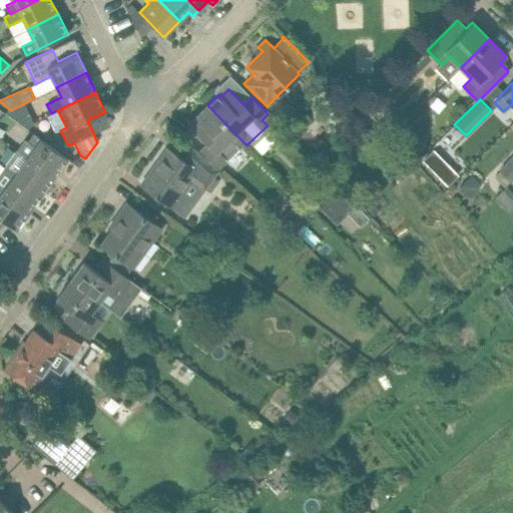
[(197,119),(189,126),(207,144),(199,151),(199,152),(200,151),(214,165),(218,169),(227,159),(238,148),(237,148),(243,142),(207,105),(195,117),(197,119)]
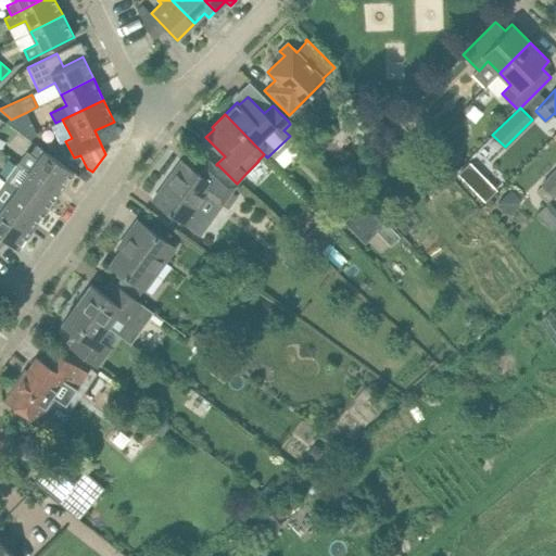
[(37,133),(24,124),(19,131),(30,140),(37,133)]
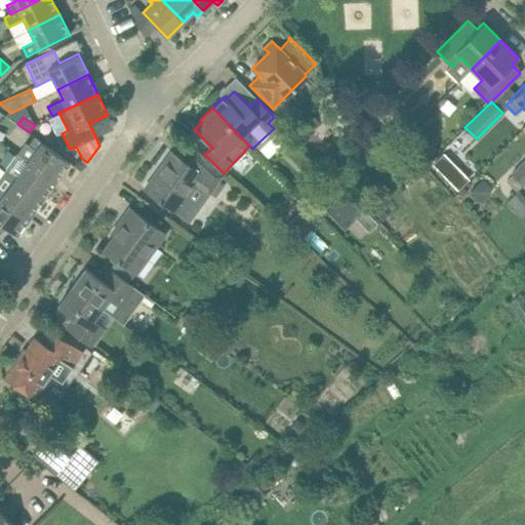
[(34,136),(28,145),(26,143),(17,153),(55,180),(70,162),(34,136)]
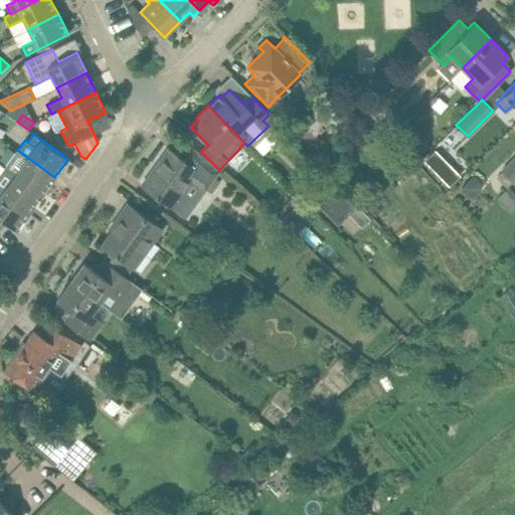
[(155,166),(141,184),(157,196),(173,207),(181,213),(185,216),(195,203),(191,200),(182,194),(192,180),(205,189),(214,177),(218,171),(209,163),(192,148),(190,151),(191,151),(193,150),(196,153),(188,163),(184,160),(171,151),(158,169),(155,166)]
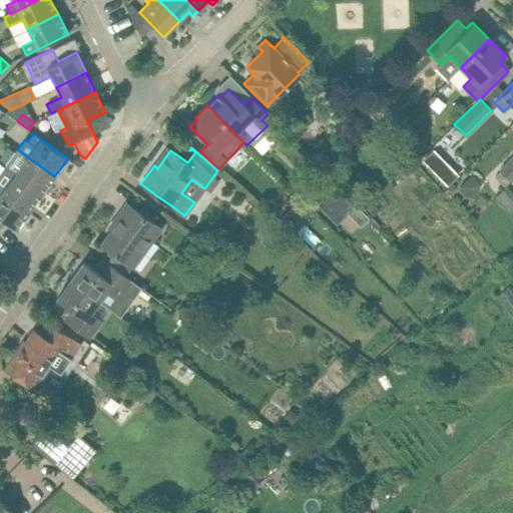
[(42,194),(54,176),(17,149),(4,166),(42,194)]
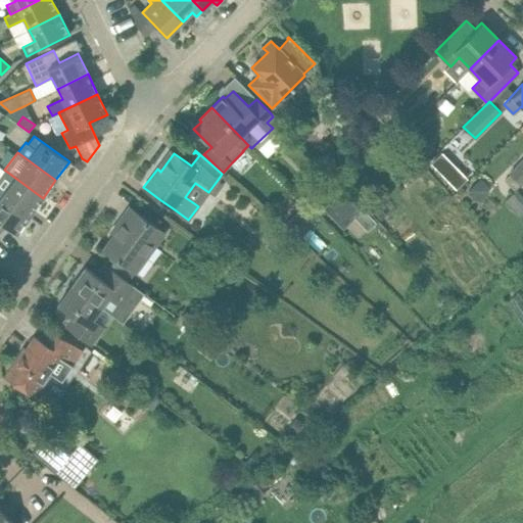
[(441,153),(431,163),(456,188),(466,179),(441,153)]
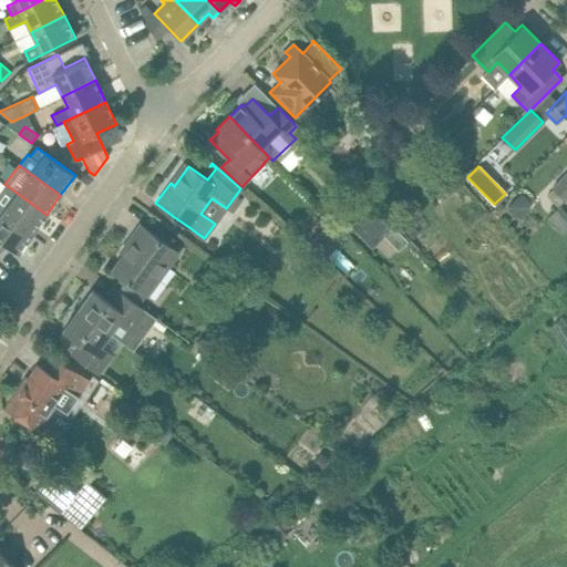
[(566,173),(552,188),(553,189),(547,194),(557,206),(564,200),(566,197),(566,173)]
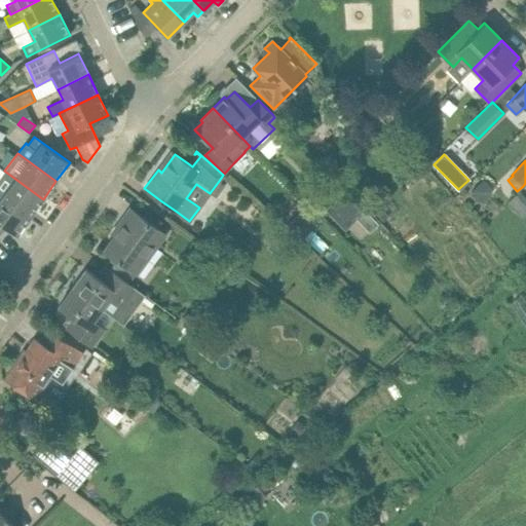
[(0,194),(30,217),(43,199),(4,171),(0,177),(0,194)]
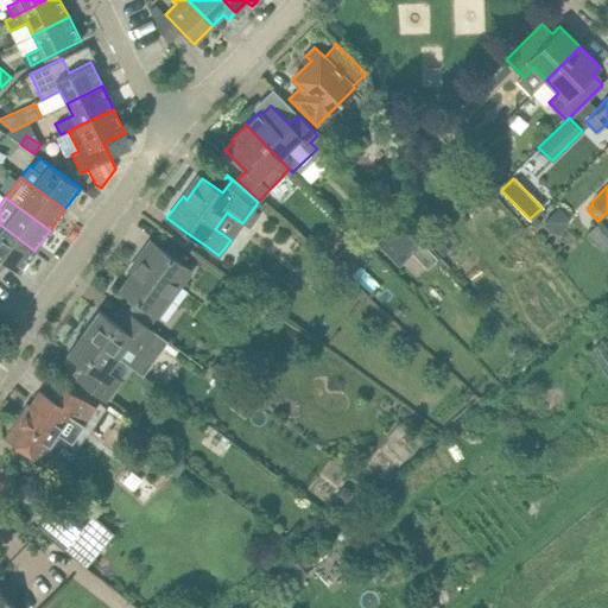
[(587,233),(606,252),(607,248),(607,228),(600,221),(587,233)]
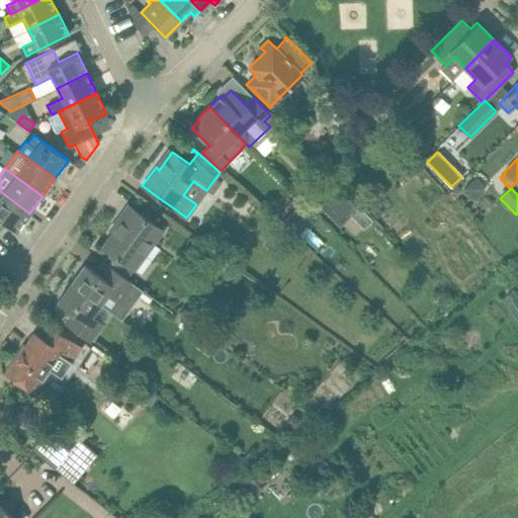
[(334,201),(348,217),(357,207),(340,190),(334,196),(334,201)]
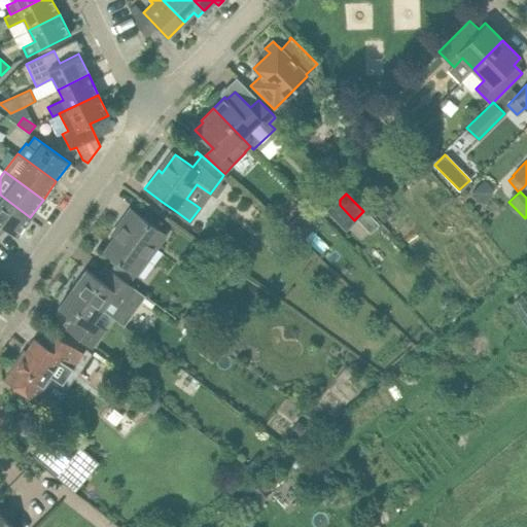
[(0,234),(6,229),(16,236),(30,217),(0,195),(0,234)]
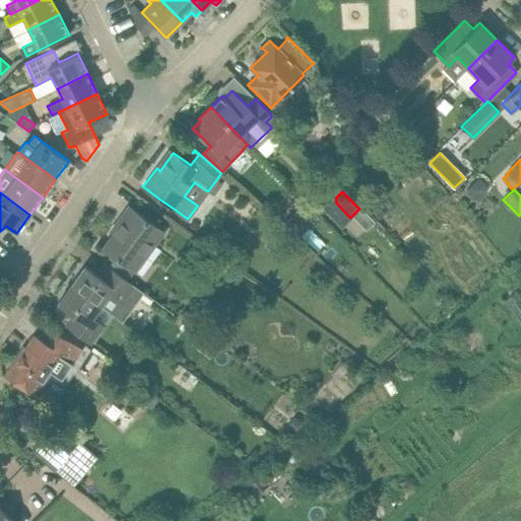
[(127,280),(134,271),(135,271),(164,231),(128,207),(110,231),(114,233),(103,248),(116,257),(109,267),(127,280)]
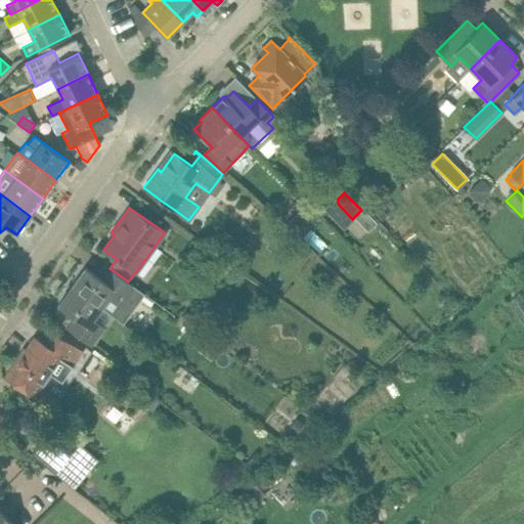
[(121,308),(121,305),(134,286),(128,281),(110,268),(101,279),(85,267),(72,287),(101,308),(112,315),(117,314),(121,308)]
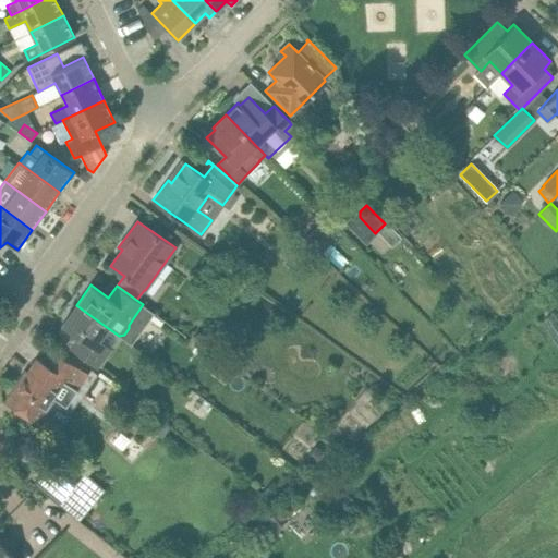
[(100,339),(108,328),(76,305),(61,325),(79,338),(70,349),(97,368),(111,348),(100,339)]
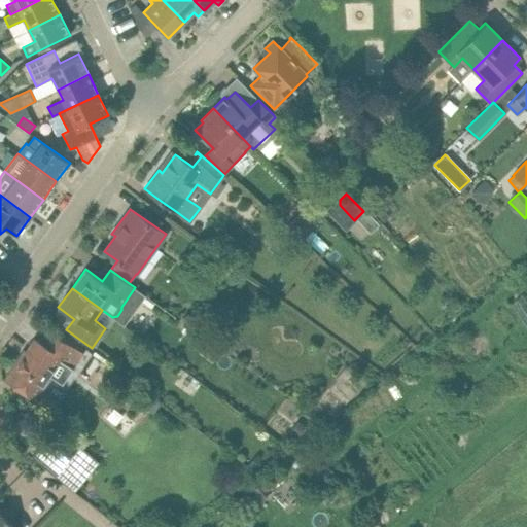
[(63,384),(83,353),(53,334),(44,345),(35,339),(23,357),(21,355),(4,380),(35,399),(50,376),(63,384)]
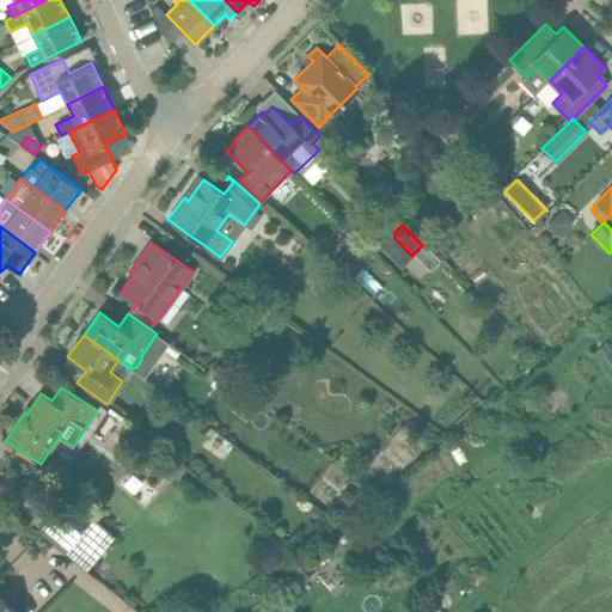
[(80,532),(68,546),(91,565),(114,537),(91,519),(80,532)]
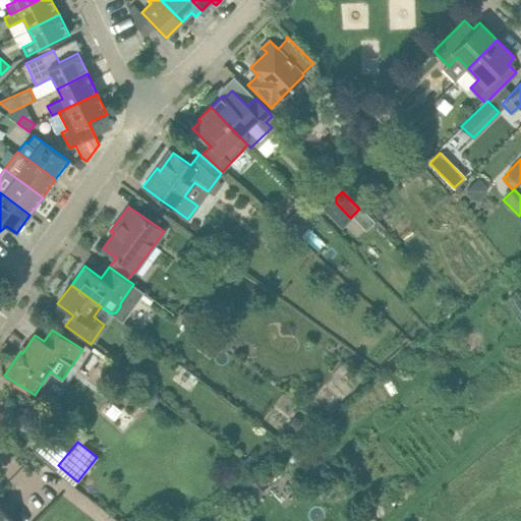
[(0,520),(13,520),(0,507),(0,520)]
